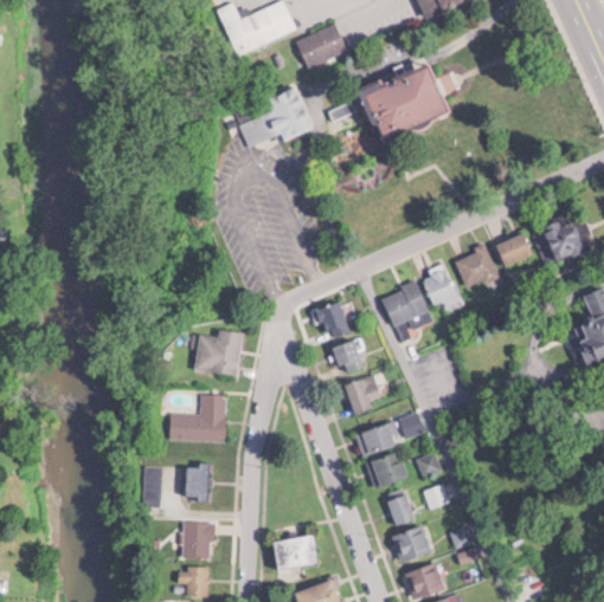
[(294,31),(282,0),(239,18),(232,2),(218,8),(236,54),(294,31)]
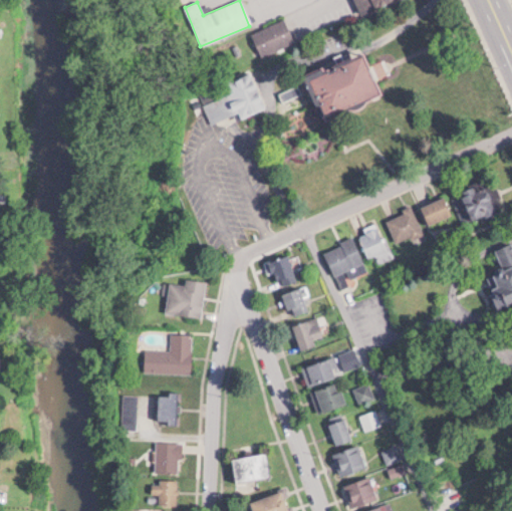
[(353,0),(359,15),(398,0),(353,0)]
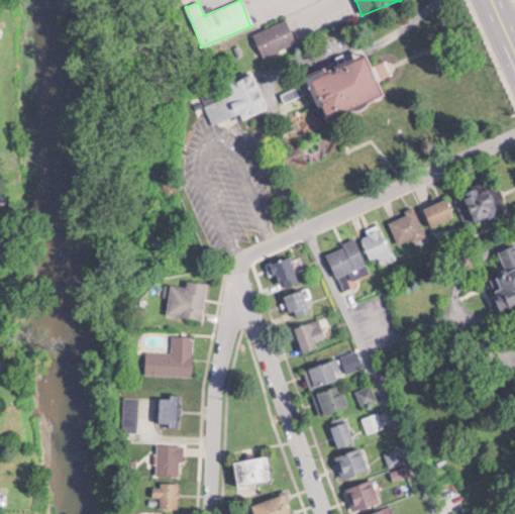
[(295,42),(284,19),(251,35),(264,59),(295,42)]
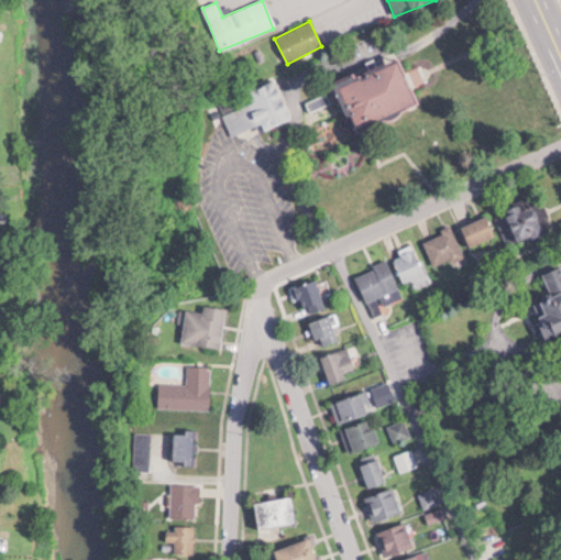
[(419,111),(403,61),(337,83),(353,133),(419,111)]
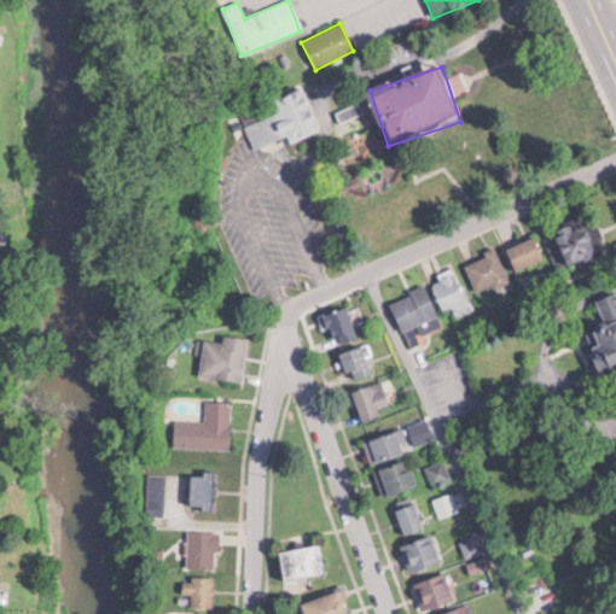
[(239,112),(251,148),(286,136),(289,141),(318,132),(303,89),(239,112)]
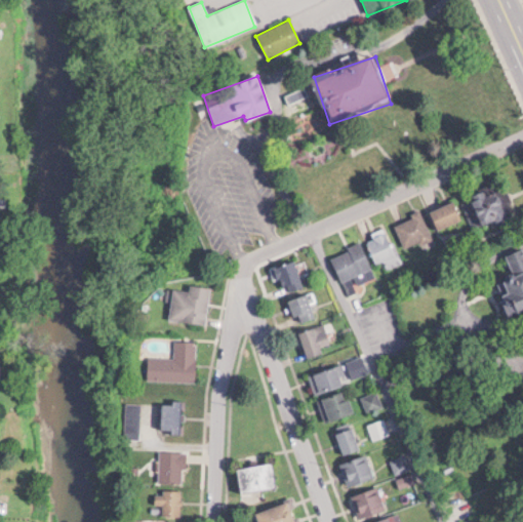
[(473,231),(509,217),(498,189),(463,201),(473,231)]
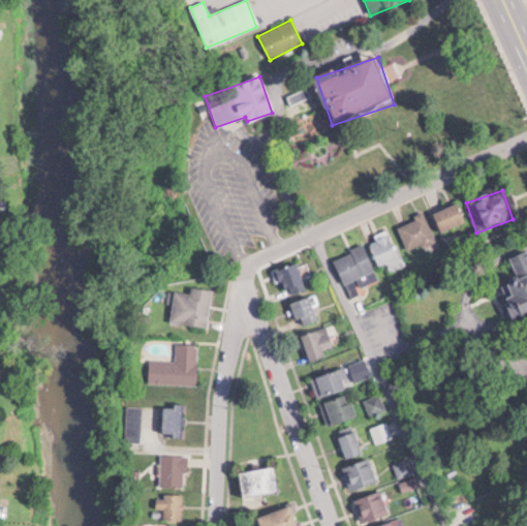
[(465,223),(457,204),(433,214),(441,234),(465,223)]
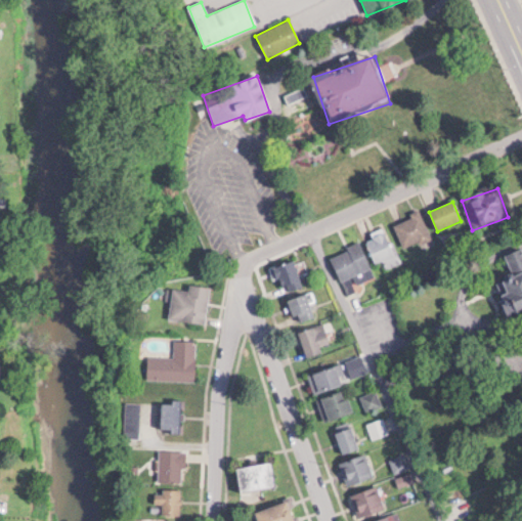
[(392,226),(404,252),(431,239),(418,213),(392,226)]
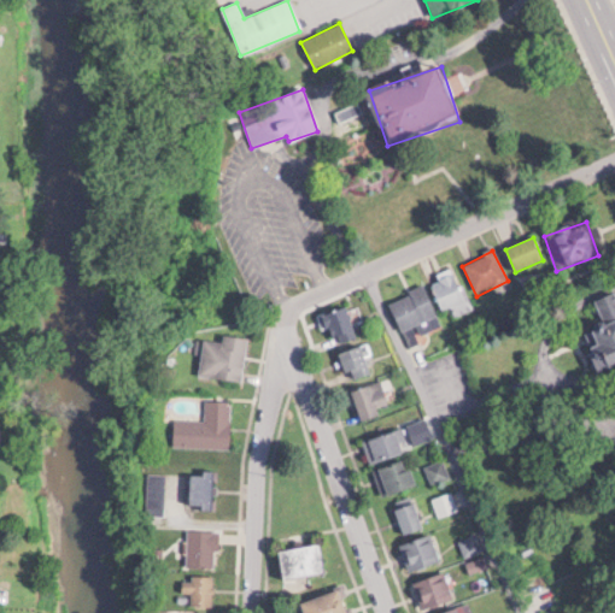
[(441,312),(450,310),(452,318),(468,313),(454,270),(431,278),(441,312)]
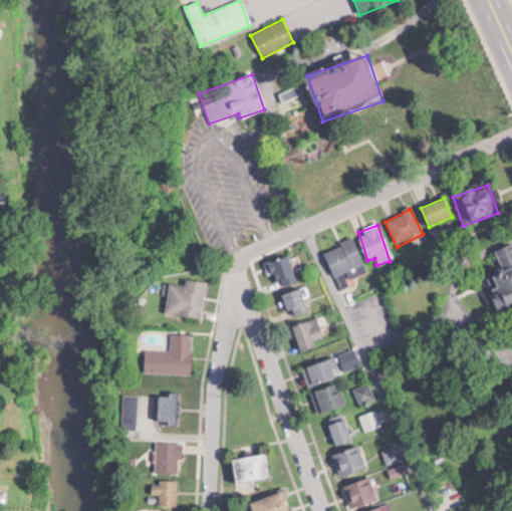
[(322,253),(339,289),(367,275),(351,239),(322,253)]
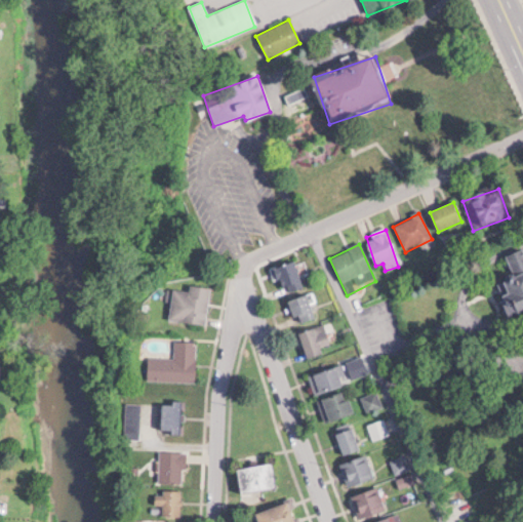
[(522,249),(505,257),(512,276),(495,283),(510,317),(522,312),(522,249)]
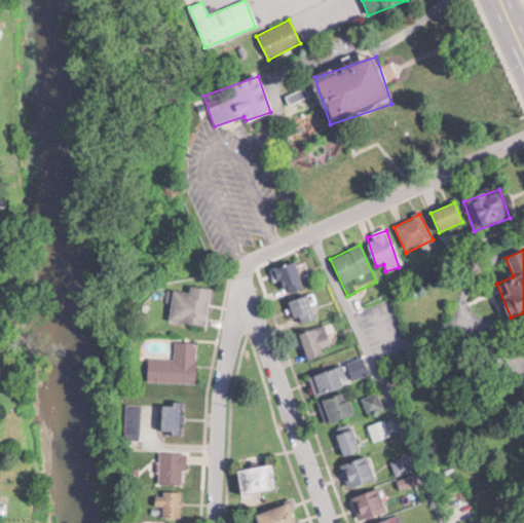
[(273,284),(278,282),(285,296),(303,289),(294,262),(268,271),(273,284)]
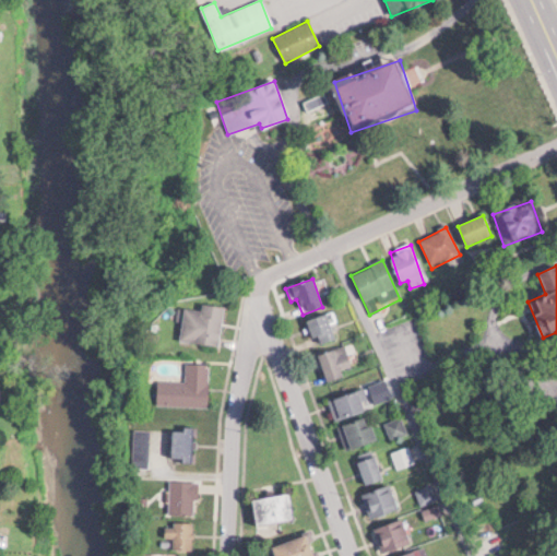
[(217,347),(224,308),(201,305),(200,311),(184,309),(179,342),(217,347)]
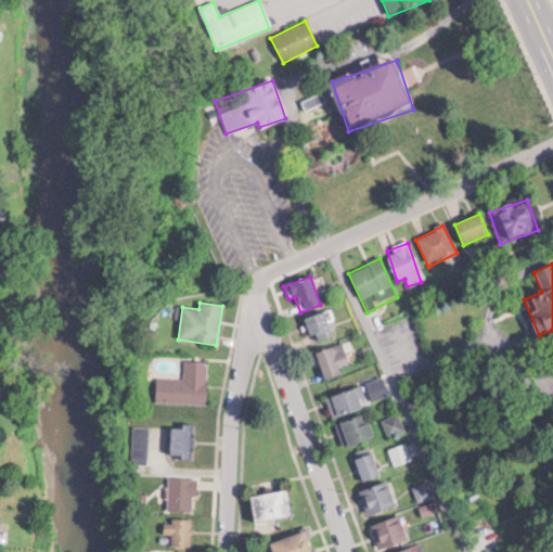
[(304,319),(312,345),(334,337),(325,312),(304,319)]
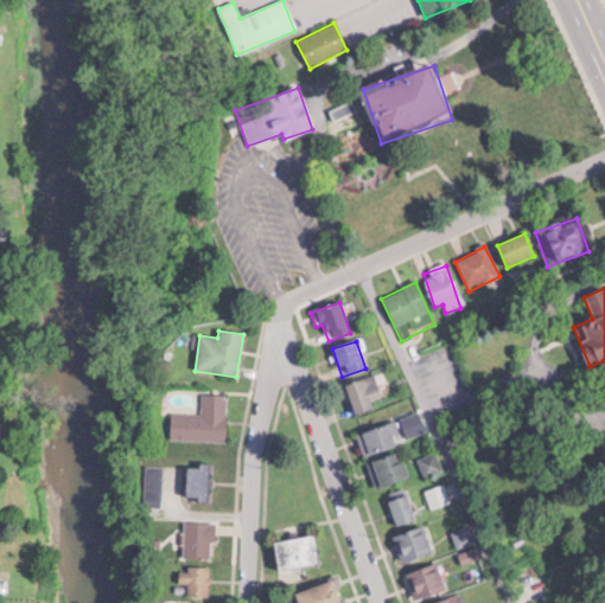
[(350,380),(350,414),(374,414),(374,403),(380,403),(379,380),(350,380)]
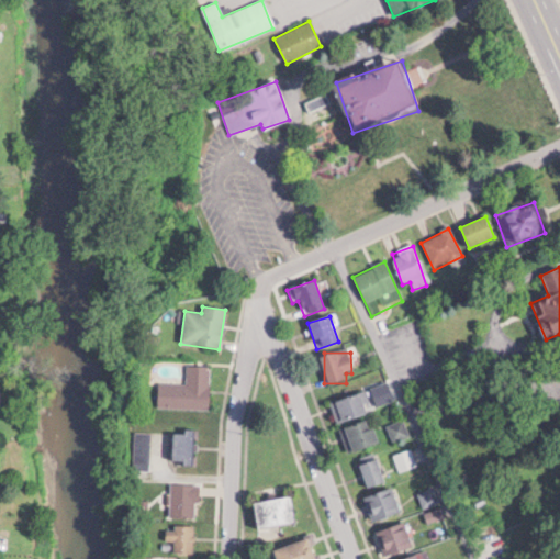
[(209,367),(186,367),(185,386),(158,384),(158,410),(209,411),(209,367)]
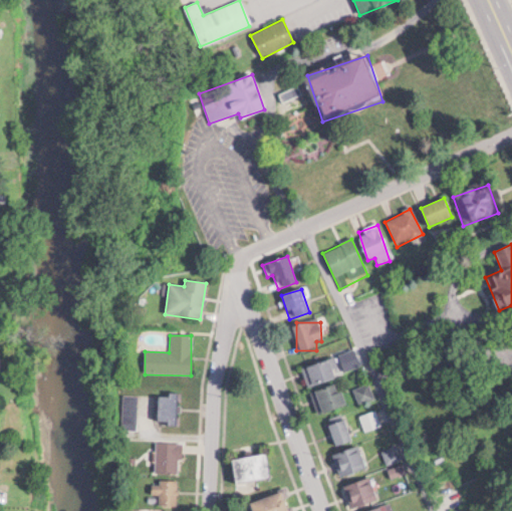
[(301,370),(307,389),(335,378),(329,360),(301,370)]
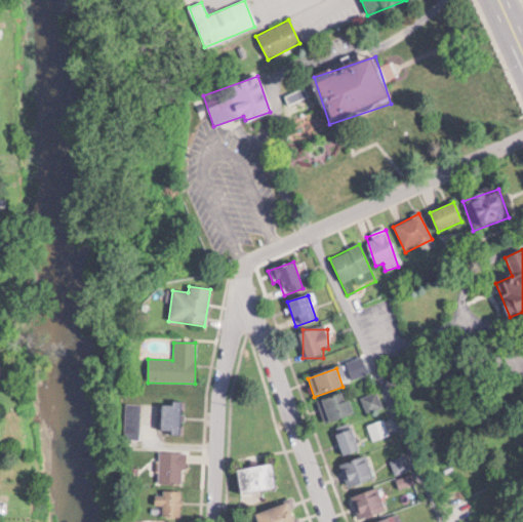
[(354,413),(344,391),(316,404),(326,426),(354,413)]
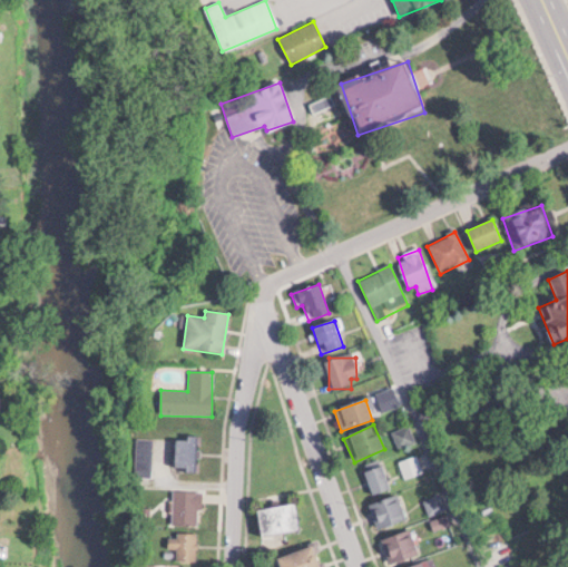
[(390,434),(398,450),(414,442),(407,427),(390,434)]
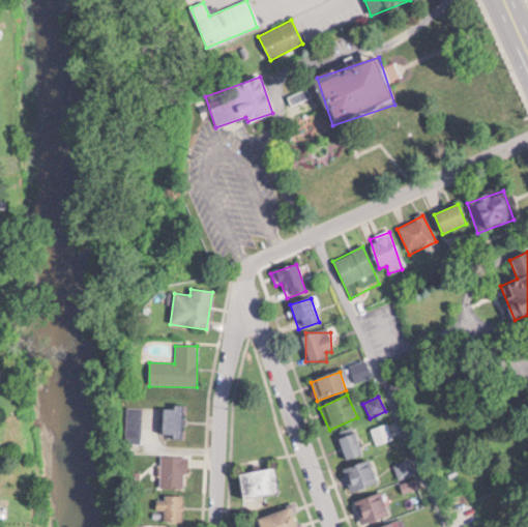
[(183,407),(164,407),(164,439),(183,439),(183,407)]
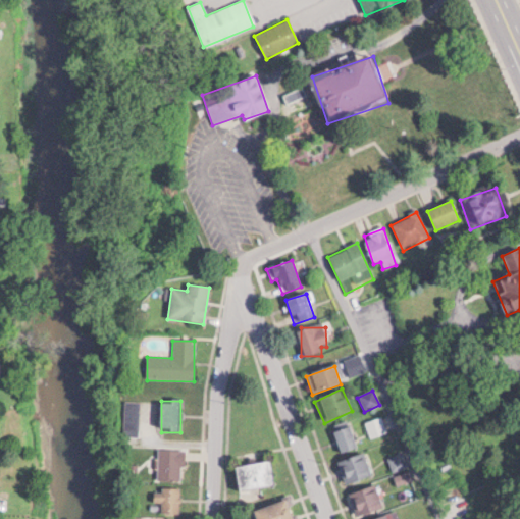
[(385,433),(380,418),(364,423),(369,438),(385,433)]
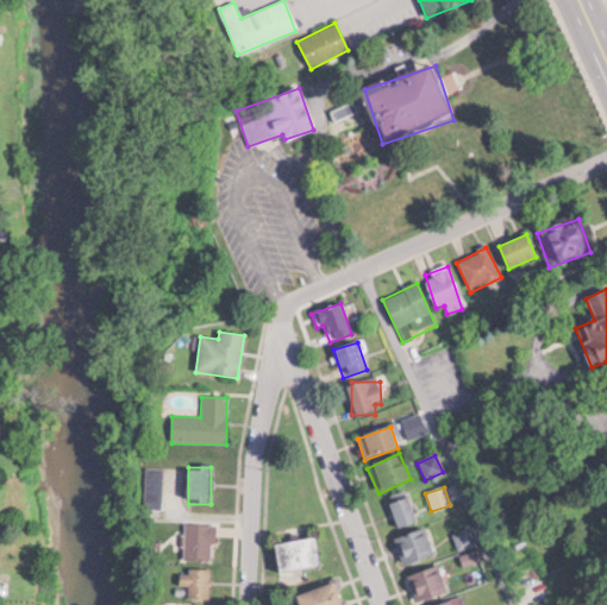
[(417,523),(407,492),(388,498),(398,529),(417,523)]
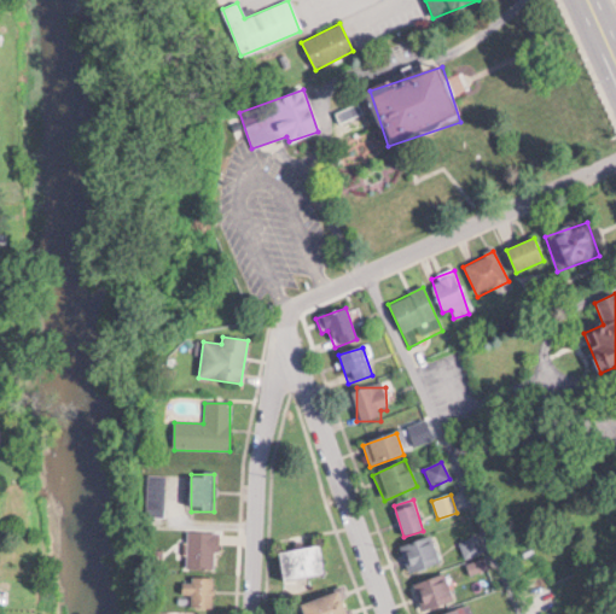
[(187,569),(218,569),(218,533),(187,533),(187,569)]
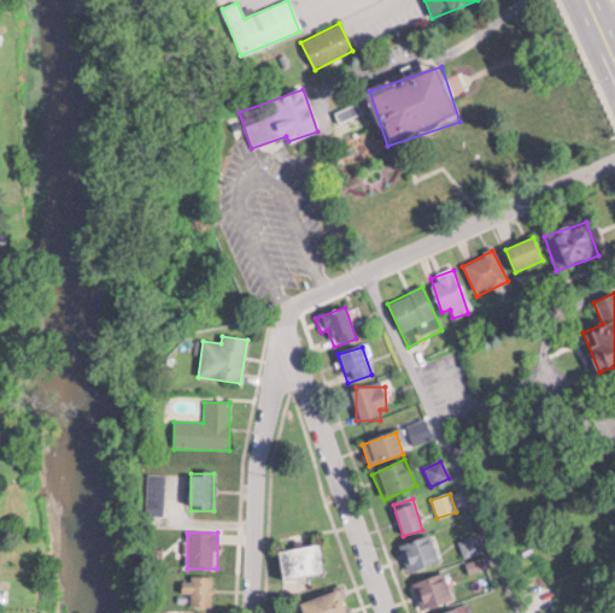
[(439,566),(432,537),(400,544),(406,573),(439,566)]
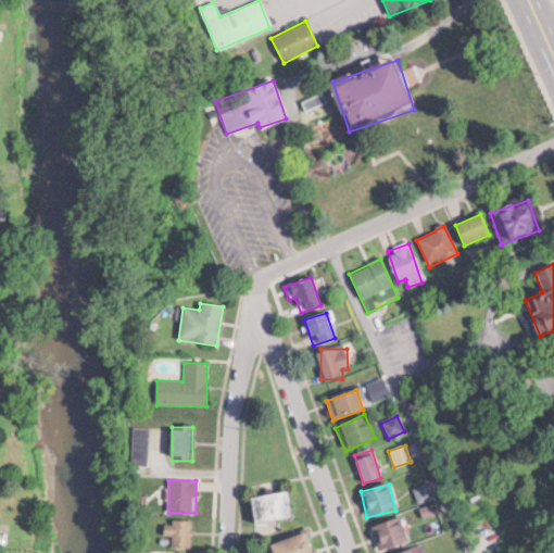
[(431,501),(429,486),(413,488),(416,503),(431,501)]
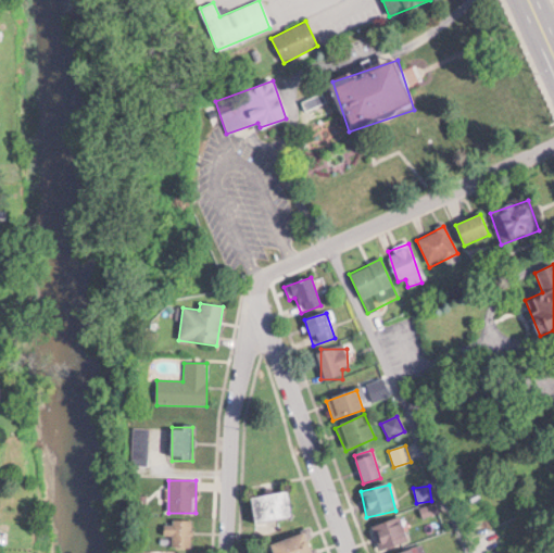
[(292,518),(288,492),(250,499),(254,524),(292,518)]
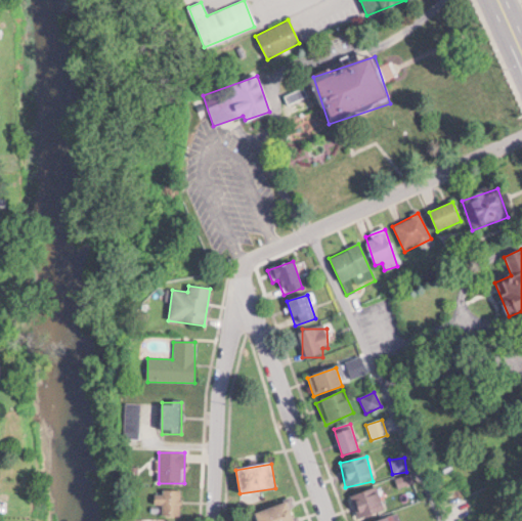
[(397,487),(411,483),(409,475),(395,479),(397,487)]
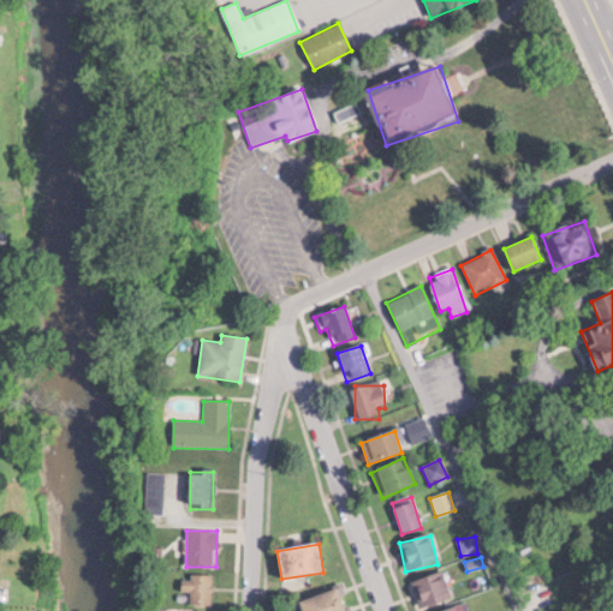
[(421,610),(451,599),(442,573),(411,583),(421,610)]
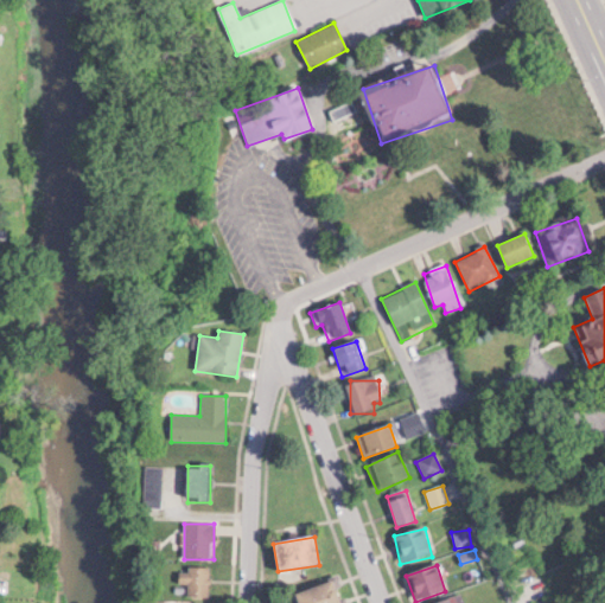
[(209,569),(179,569),(179,584),(186,584),(186,597),(209,598),(209,569)]
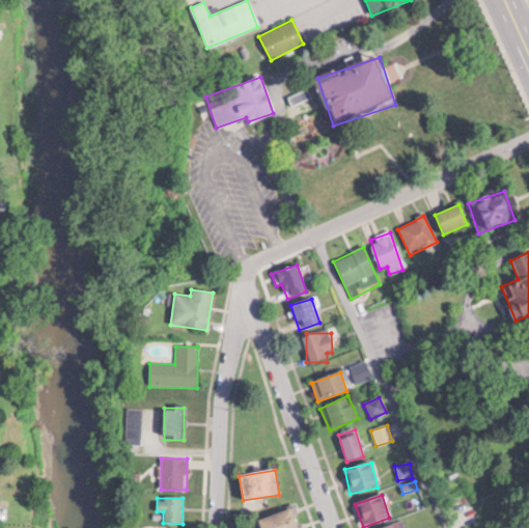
[(255,522),(256,527),(300,527),(295,509),(255,522)]
